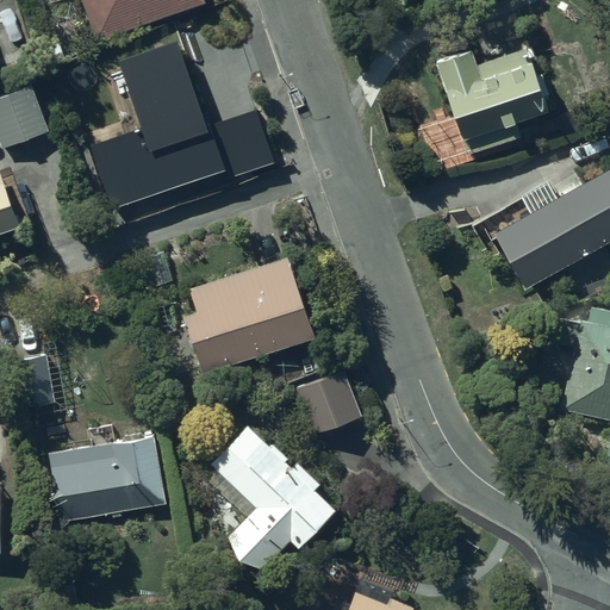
[(206,1),(206,0),(80,0),(95,42),(206,1)]
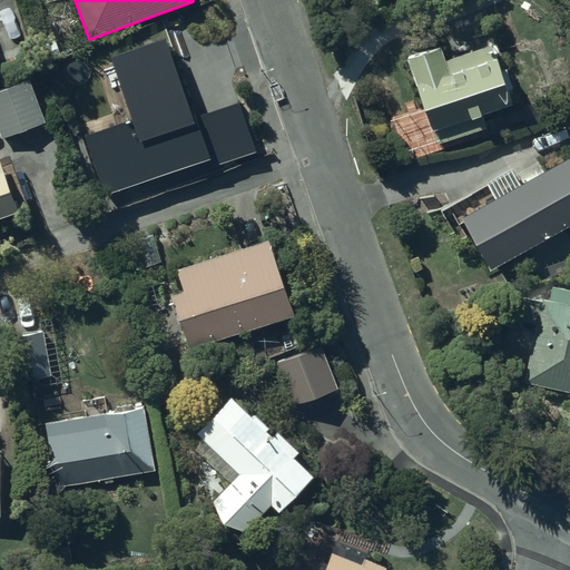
[(166,38),(110,58),(131,119),(82,137),(104,205),(257,150),(239,102),(194,117),(166,38)]
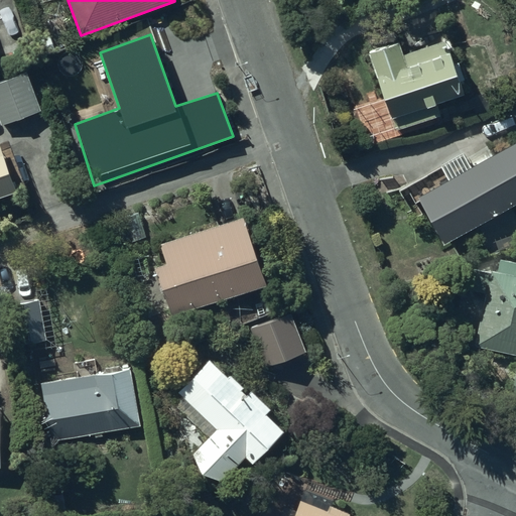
[(368,52),(392,120),(464,96),(443,41),(403,55),(398,42),(368,52)]
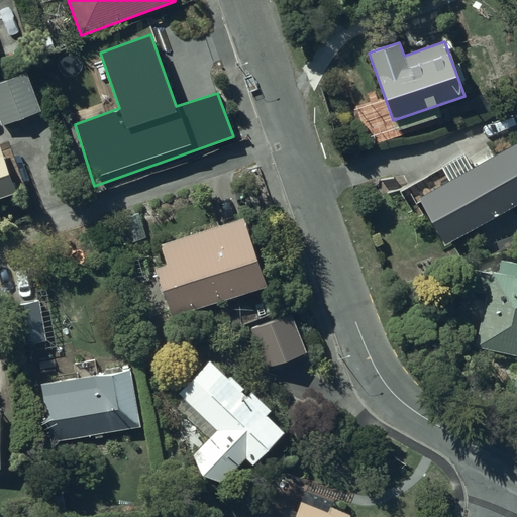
[(28,72),(0,81),(0,119),(2,126),(42,112),(28,72)]
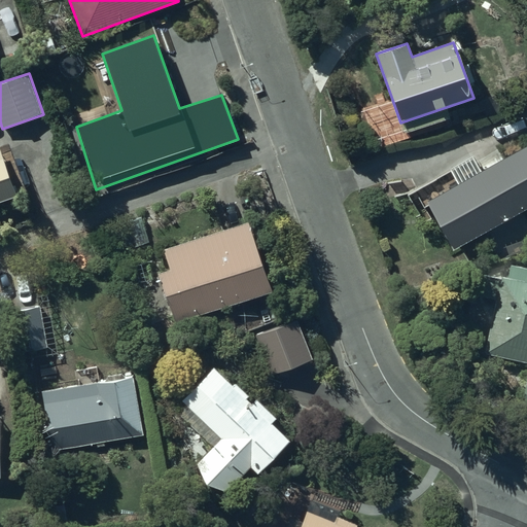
[(0,150),(0,204),(28,195),(11,147),(0,150)]
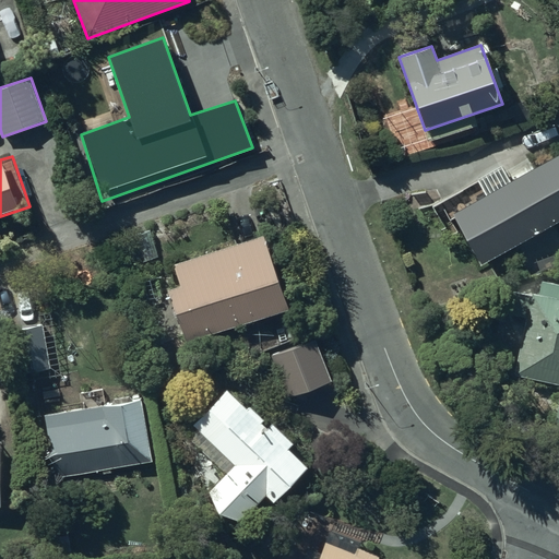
[(558,168),(462,217),(495,283),(558,250),(558,168)]
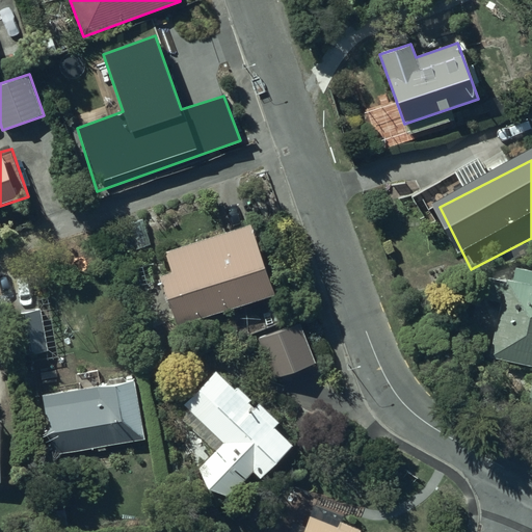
[(182,278),(205,342),(289,313),(266,248),(182,278)]
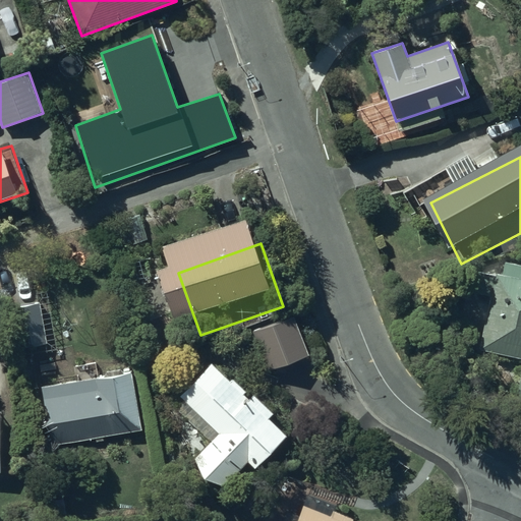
[(520,290),(513,289),(499,358),(520,362),(520,290)]
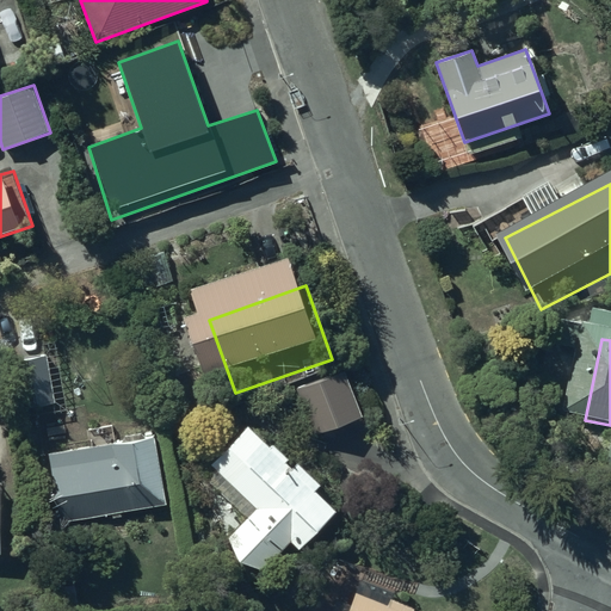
[(57,405),(48,355),(23,359),(32,409),(57,405)]
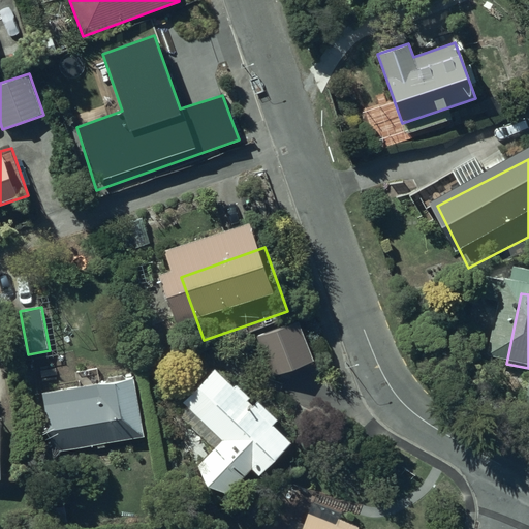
[(316,362),(301,321),(255,339),(272,379),(316,362)]
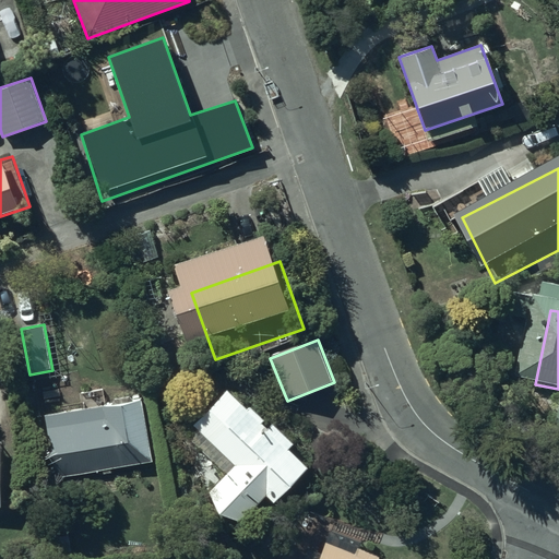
[(217,450),(309,524),(355,467),(263,394),(217,450)]
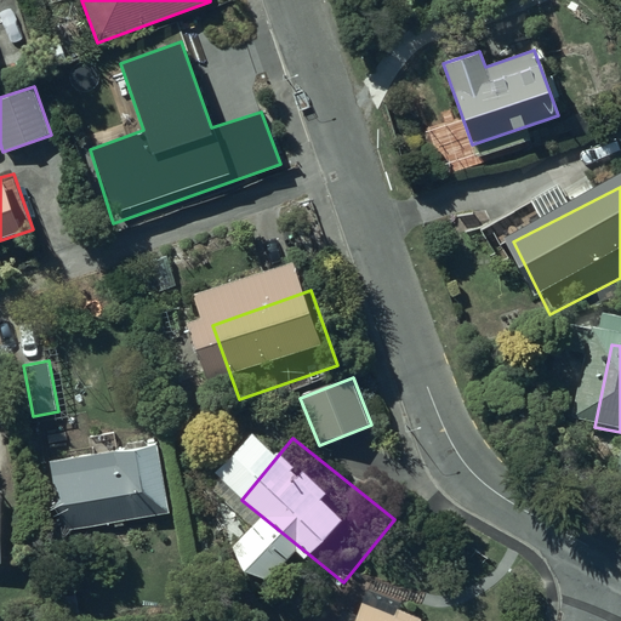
[(96,543),(192,533),(183,466),(89,477),(96,543)]
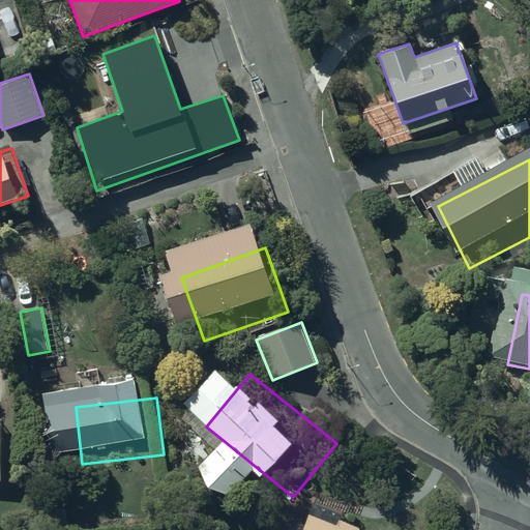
[(331,529),(362,529),(336,519),(331,529)]
